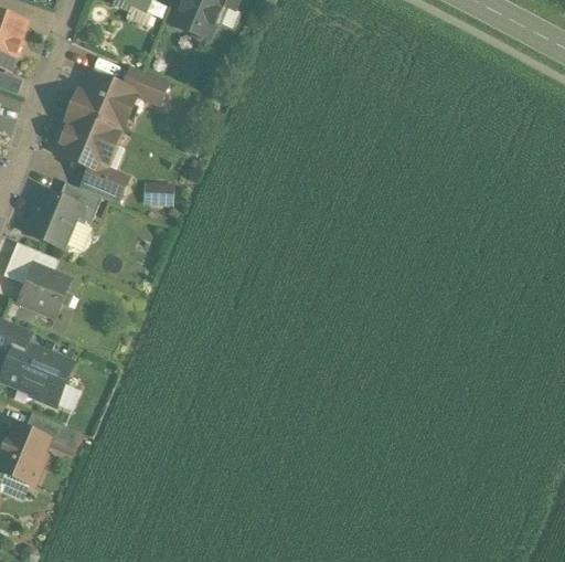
[(117,0),(115,4),(129,10),(131,6),(145,11),(149,0),(117,0)]
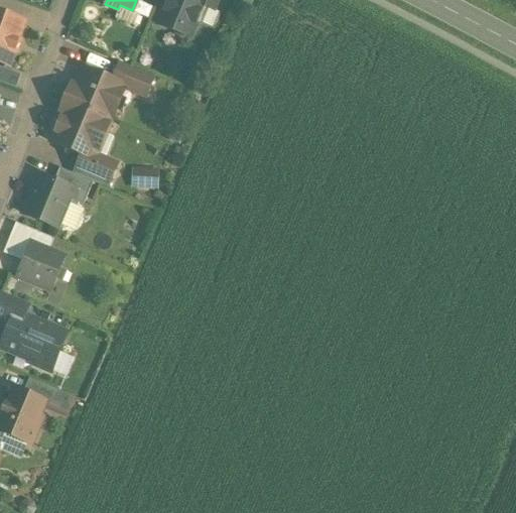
[(169,0),(159,23),(189,35),(197,19),(200,21),(207,5),(209,0),(169,0)]
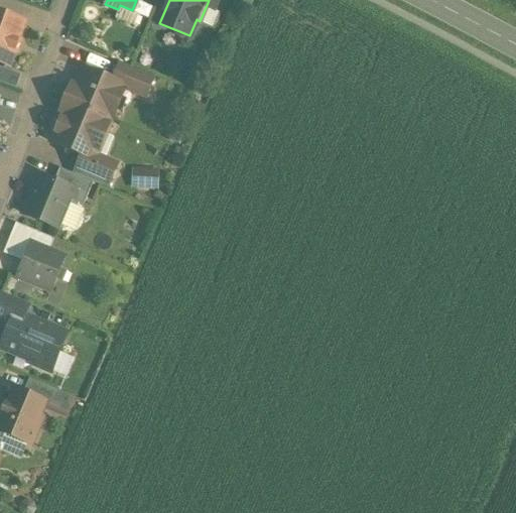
[(209,0),(207,5),(214,8),(217,0),(209,0)]
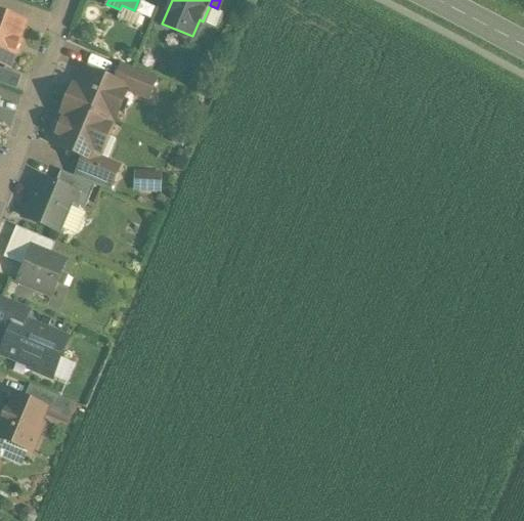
[(0,60),(9,64),(25,20),(0,11),(0,60)]
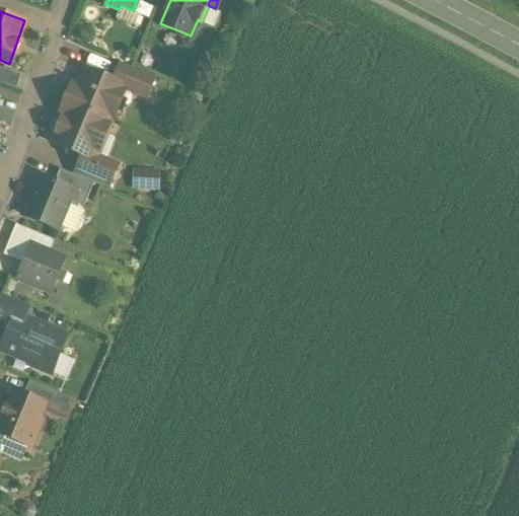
[(155,76),(122,62),(114,80),(121,83),(114,100),(121,103),(127,87),(147,96),(155,76)]
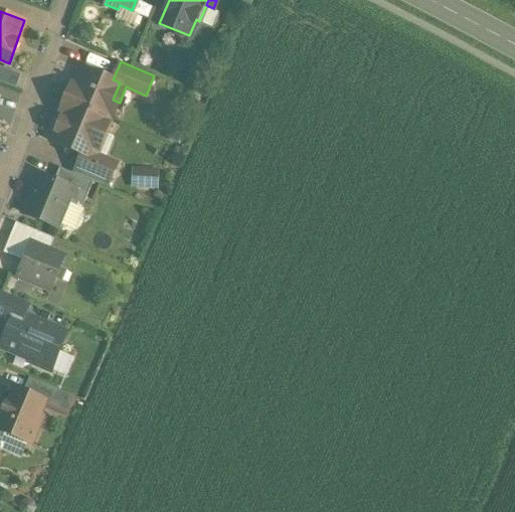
[(113,79),(82,67),(73,89),(70,88),(66,99),(113,118),(120,103),(113,100),(120,82),(113,79)]
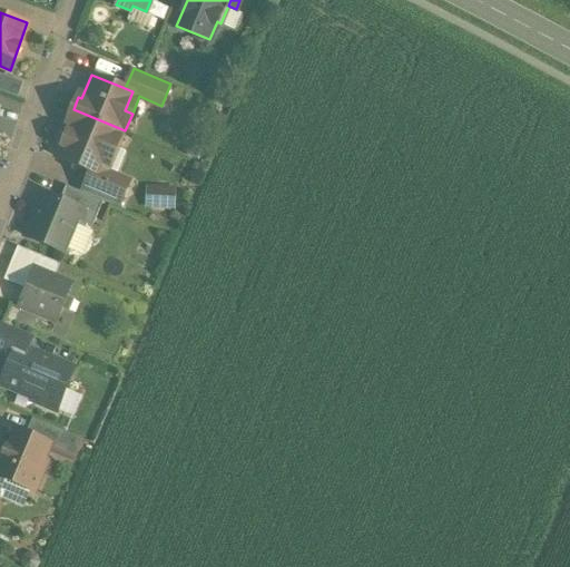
[(125,130),(74,109),(70,117),(74,118),(58,155),(91,169),(98,173),(110,144),(116,147),(123,130),(125,132),(125,130)]
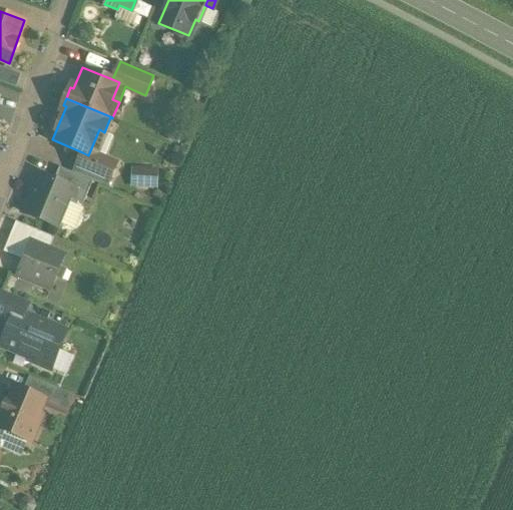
[(117,161),(96,153),(104,132),(99,129),(88,155),(82,152),(74,171),(92,179),(107,185),(117,161)]
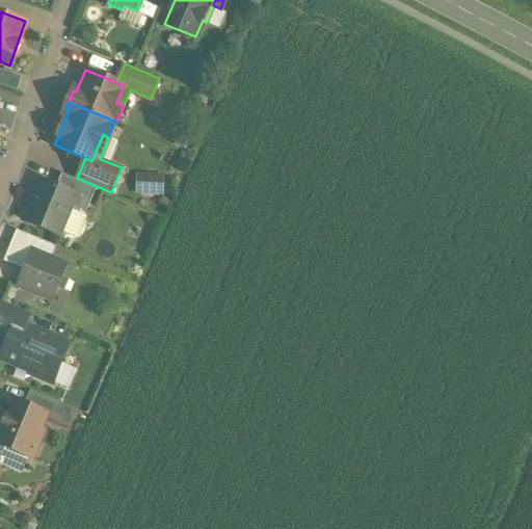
[(77,178),(61,172),(55,186),(77,194),(73,204),(86,210),(96,186),(77,178)]
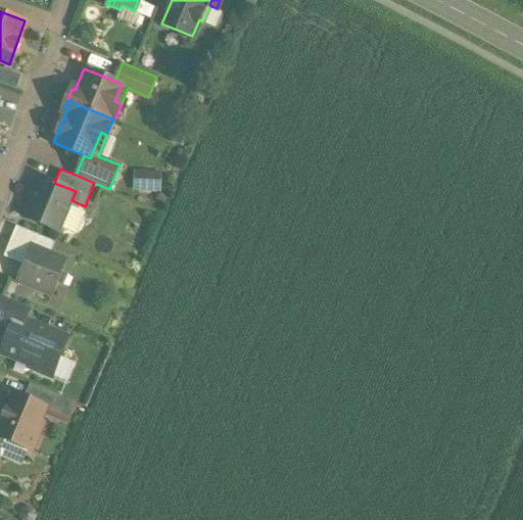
[(54,183),(41,177),(25,216),(59,230),(72,200),(76,191),(54,183)]
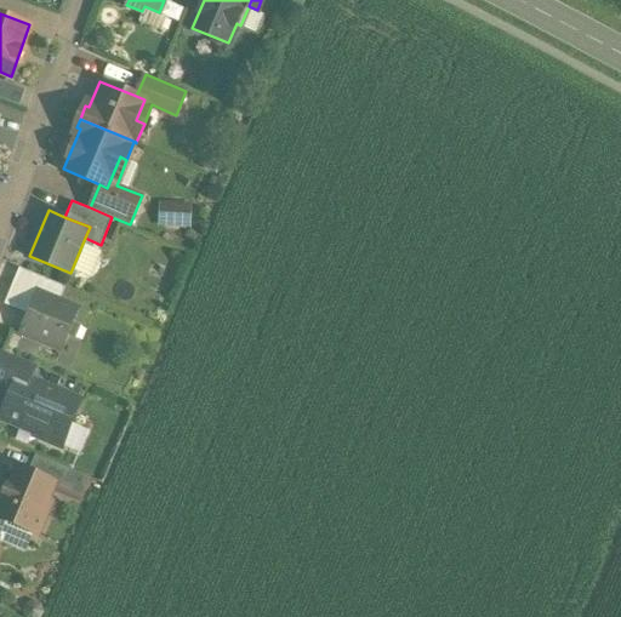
[(46,279),(20,268),(5,302),(29,313),(38,291),(41,292),(46,279)]
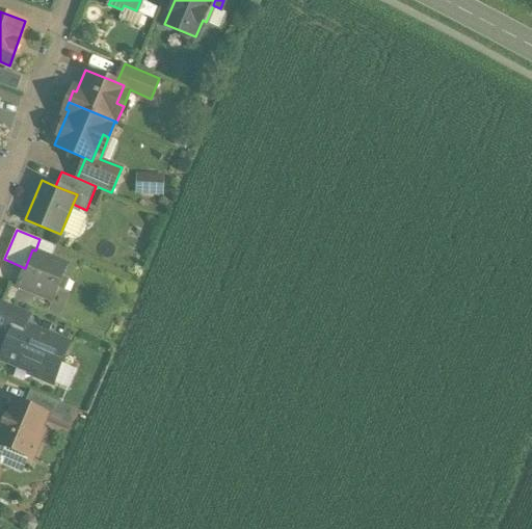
[(53,245),(40,239),(35,250),(49,256),(53,245)]
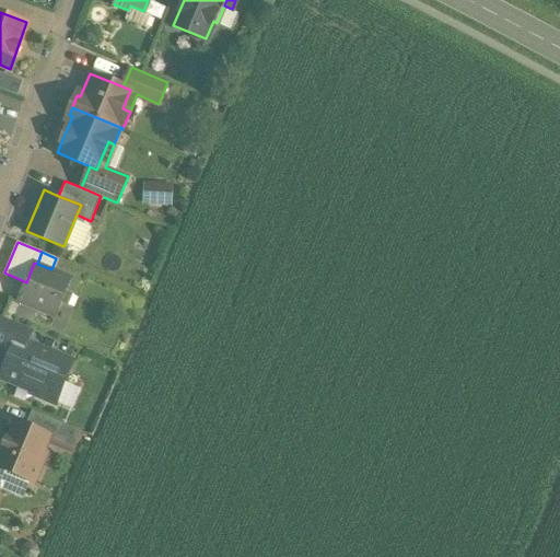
[(37,264),(34,263),(26,282),(19,299),(55,313),(70,278),(51,269),(37,264)]
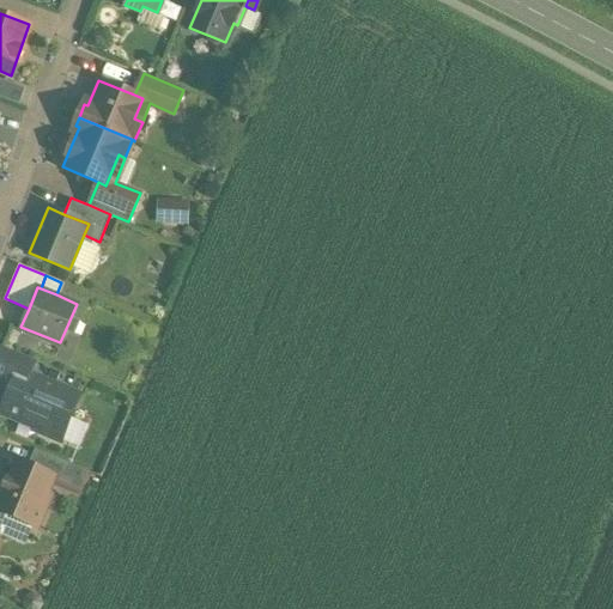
[(35,358),(0,343),(0,382),(17,390),(24,372),(28,373),(35,358)]
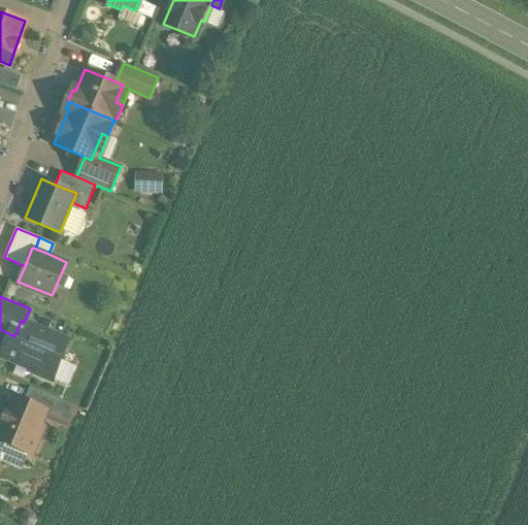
[(24,322),(21,321),(14,336),(6,355),(32,366),(31,369),(48,378),(56,360),(59,362),(68,340),(24,322)]
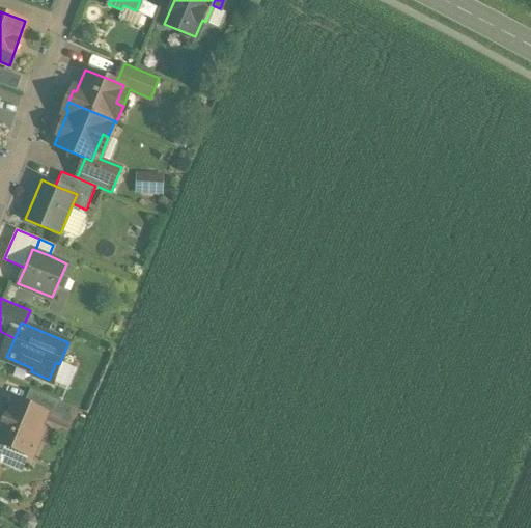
[(57,398),(30,388),(24,403),(46,412),(51,414),(57,398)]
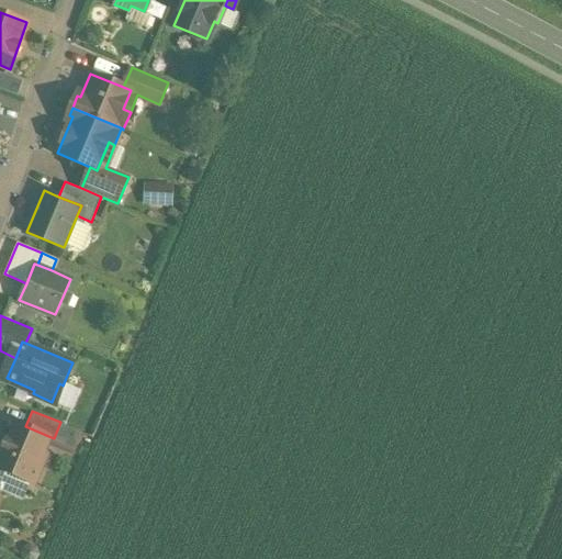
[(80,431),(60,422),(54,438),(53,439),(74,448),(80,431)]
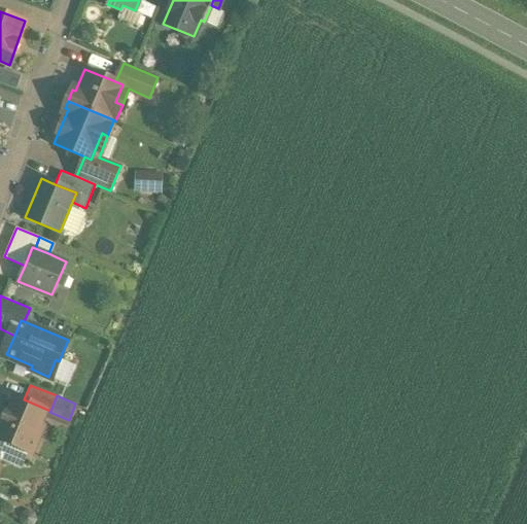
[(24,399),(15,396),(10,410),(8,409),(2,424),(3,425),(0,432),(0,439),(33,453),(39,435),(35,433),(45,409),(24,399)]
